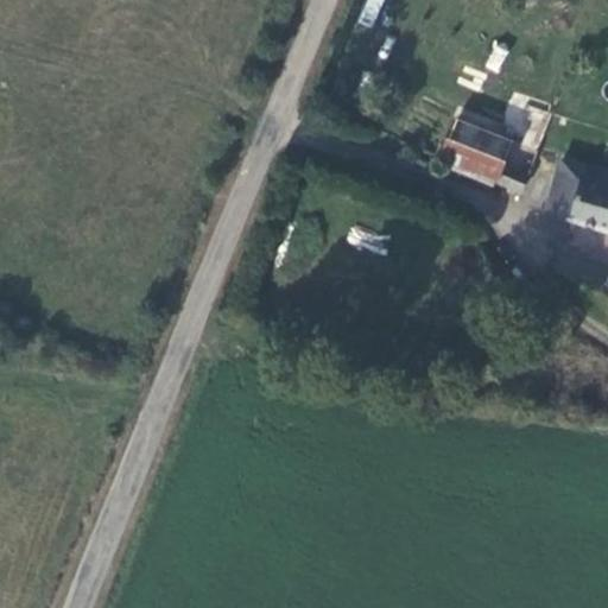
[(487,68),(500,71),(506,46),(493,43),(487,68)]
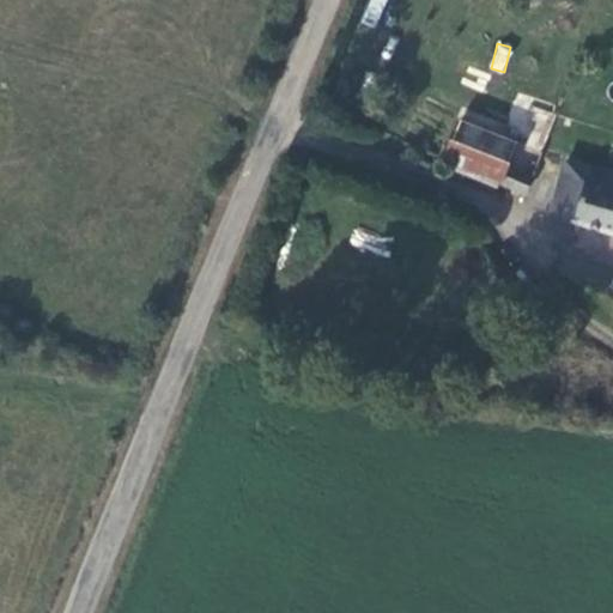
[(502,168),(514,135),(457,114),(447,144),(502,168)]
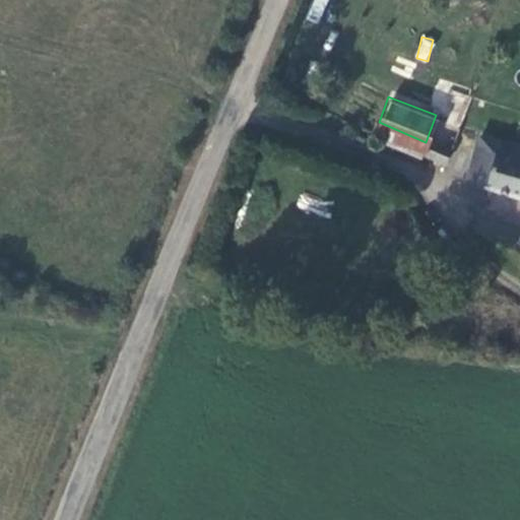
[(470,170),(519,183),(519,135),(501,131),(498,142),(478,136),(470,170)]
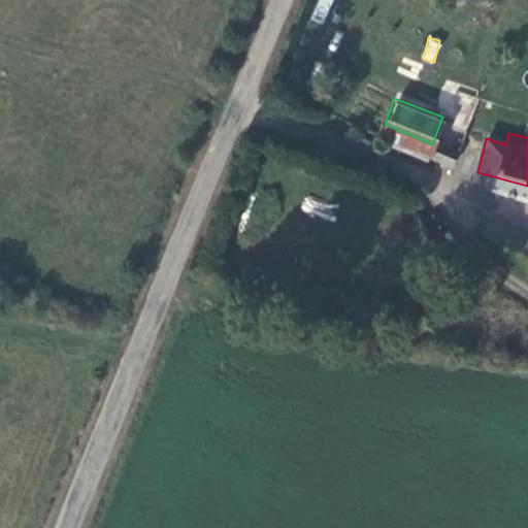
[(458,143),(443,137),(438,152),(452,157),(458,143)]
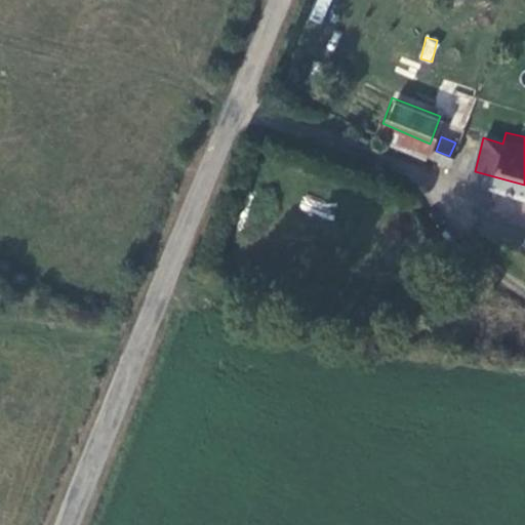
[(303,197),(299,209),(327,216),(330,204),(303,197)]
